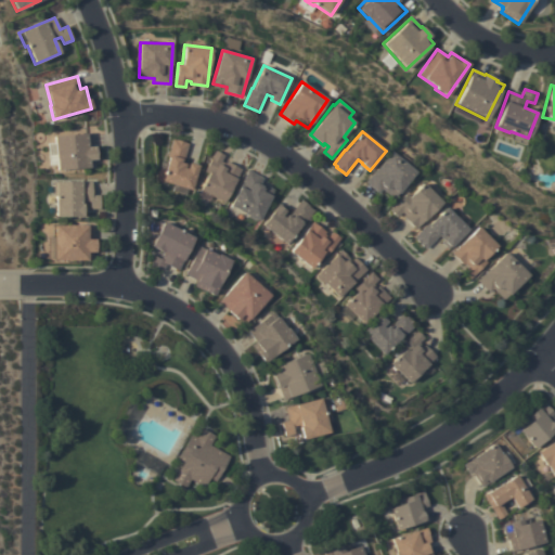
[(93,146),(95,146),(97,159),(94,159),(94,168),(56,170),(55,156),(52,157),(52,151),(49,151),(48,143),(54,143),(53,137),(93,133),(93,146)]
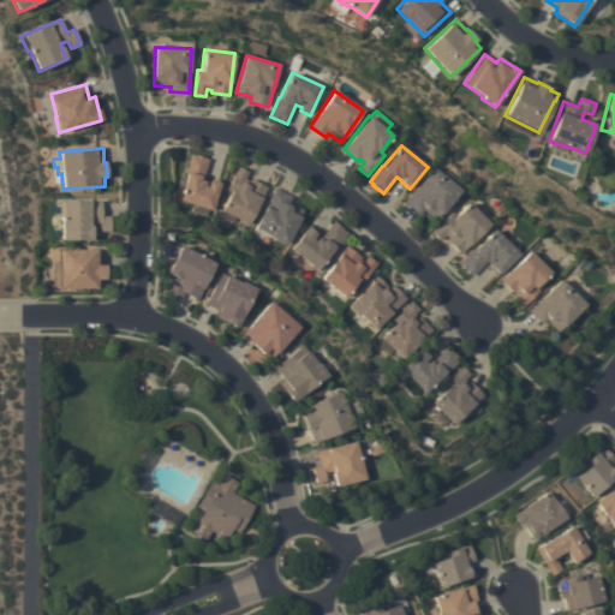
[(186,173),(185,173),(191,154),(195,155),(195,154),(206,157),(206,159),(208,160),(202,180),(208,181),(209,180),(219,184),(212,210),(178,201),(186,173)]
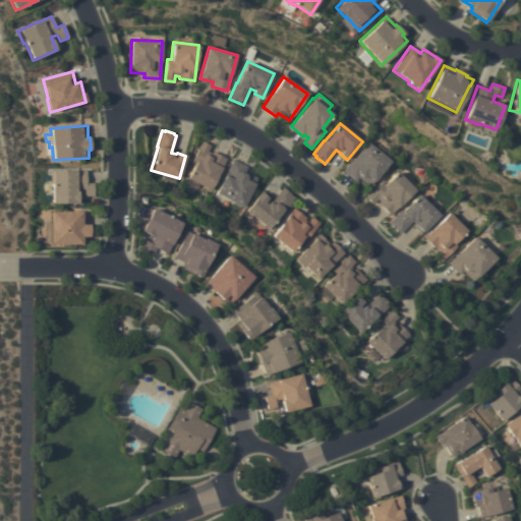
[(194,163),(191,161),(201,141),(211,146),(207,152),(211,154),(212,152),(226,159),(209,190),(186,178),(194,163)]
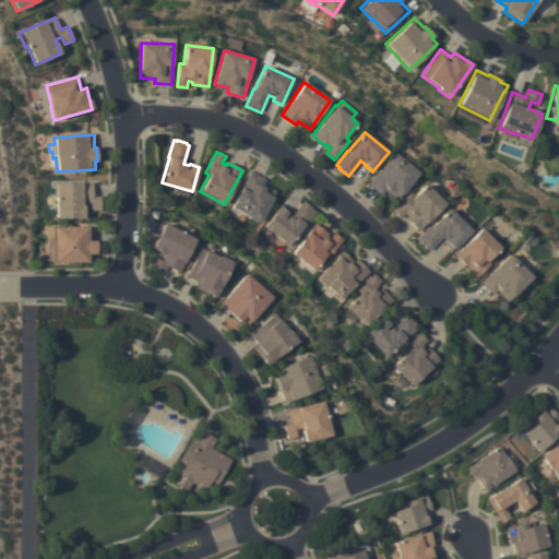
[(396,200),(384,190),(381,194),(369,183),(380,169),(393,152),(418,173),(396,200)]
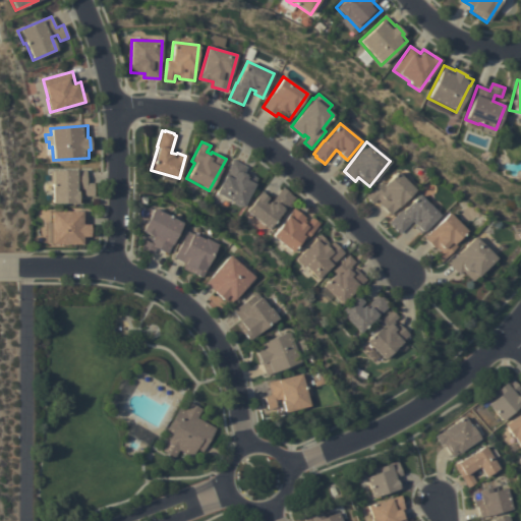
[(232,160),(247,167),(245,172),(257,178),(242,208),(240,207),(240,208),(232,204),(232,203),(215,193),(232,160)]
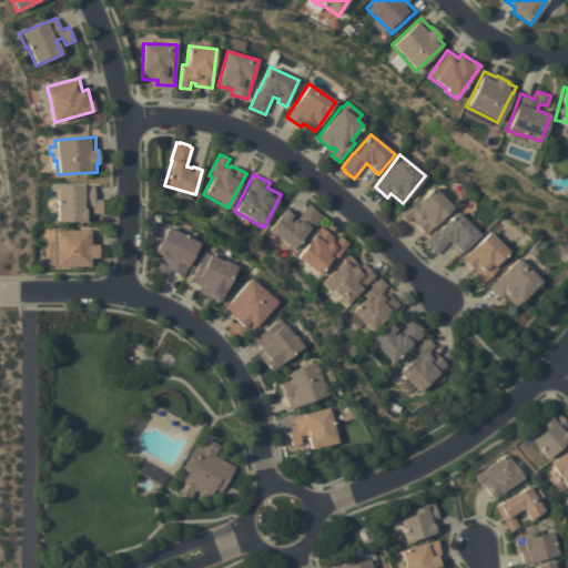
[(93,200),(102,200),(102,214),(92,214),(92,206),(84,206),(84,222),(57,222),(57,202),(54,202),(54,185),(93,185),(93,200)]
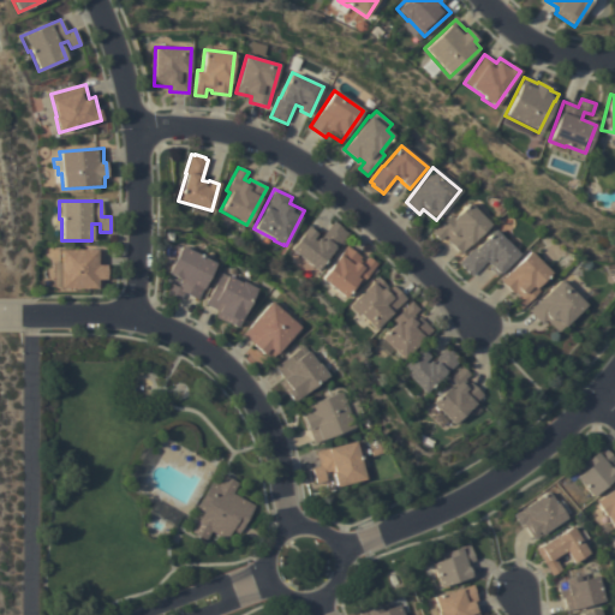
[(490,225),(460,254),(447,240),(449,239),(446,236),(440,240),(431,232),(451,214),(454,218),(469,203),(490,225)]
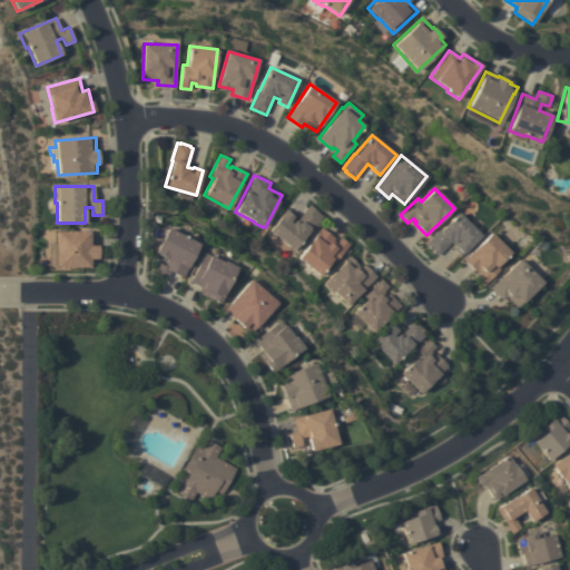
[(285,208),(294,215),(292,219),(291,218),(288,222),(291,224),(294,220),(296,222),(310,205),(317,212),(322,216),(310,232),(308,229),(293,251),(268,232),(285,208)]
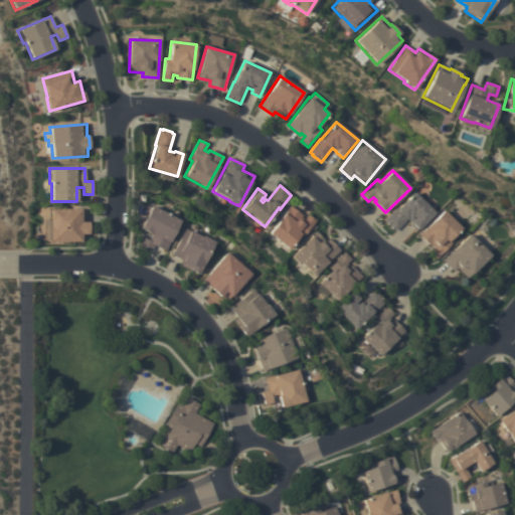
[(415,231),(409,224),(411,222),(407,218),(395,231),(394,229),(392,229),(386,223),(386,221),(384,220),(396,207),(397,208),(413,192),(435,212),(415,231)]
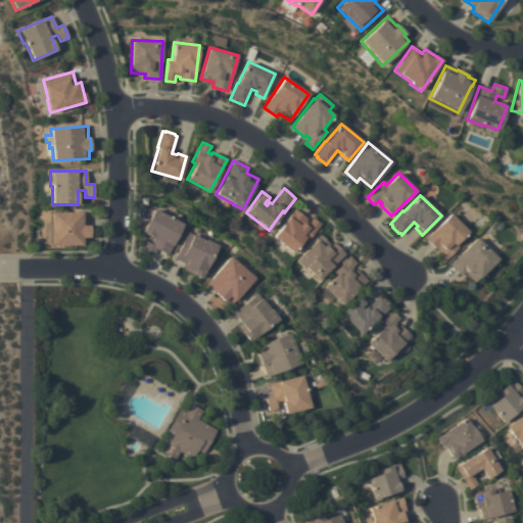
[(154,208),(183,224),(172,244),(173,245),(168,254),(156,249),(152,255),(141,249),(145,241),(151,244),(154,238),(142,232),(154,208)]
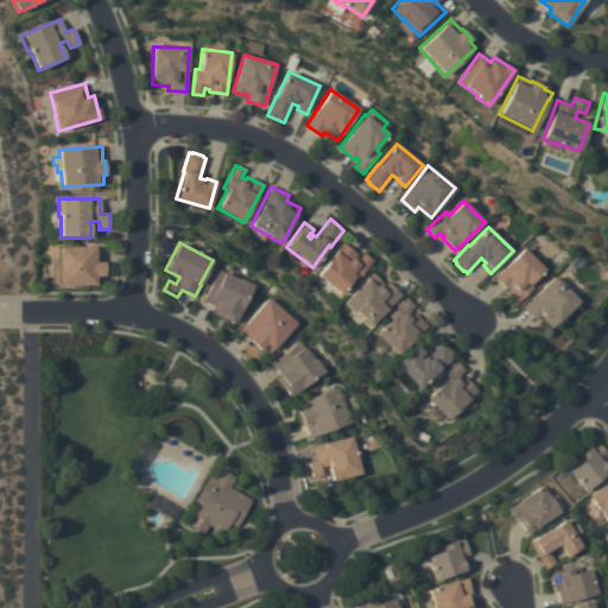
[(342,244),(356,254),(355,257),(359,260),(363,254),(372,260),(366,268),(356,280),(352,278),(340,293),(317,276),(342,244)]
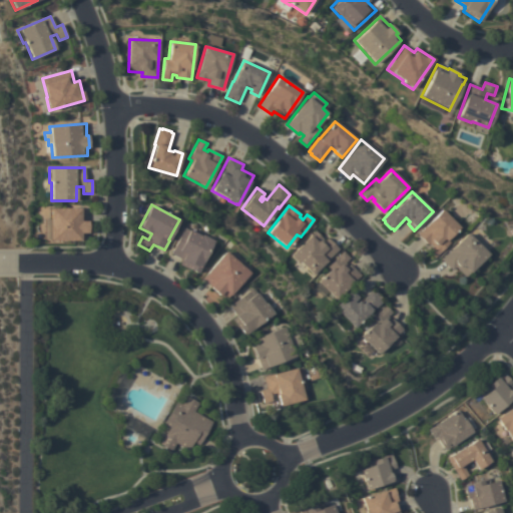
[(86,208),(86,220),(87,220),(87,233),(86,233),(86,240),(50,240),(51,208),(86,208)]
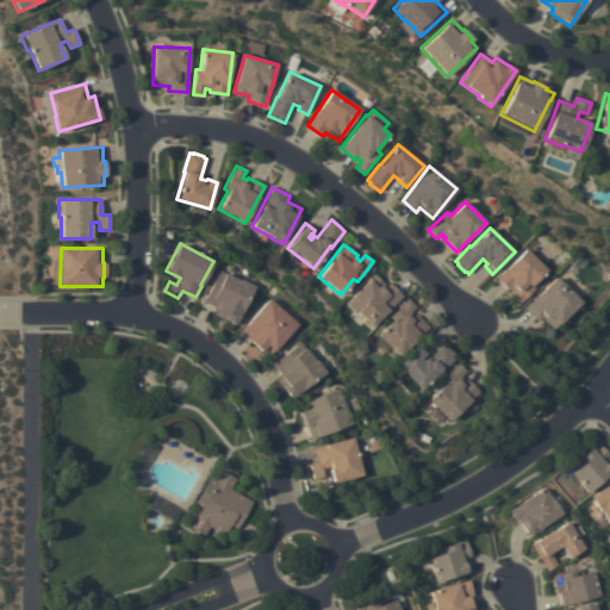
[(546,271),(531,285),(534,288),(516,306),(509,299),(515,293),(510,290),(509,292),(496,279),(526,249),(546,271)]
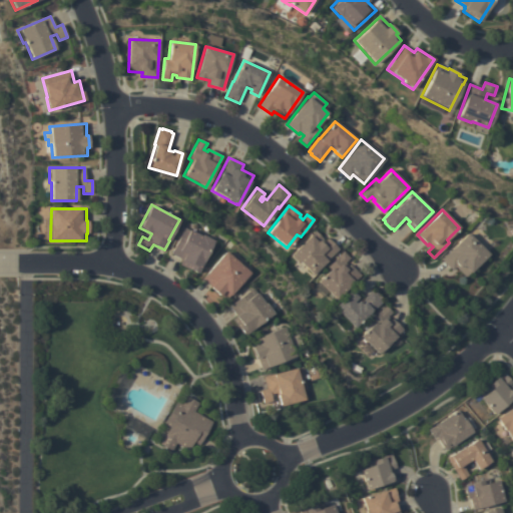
[(184,227),(201,236),(202,234),(214,241),(197,274),(179,265),(181,260),(170,253),(184,227)]
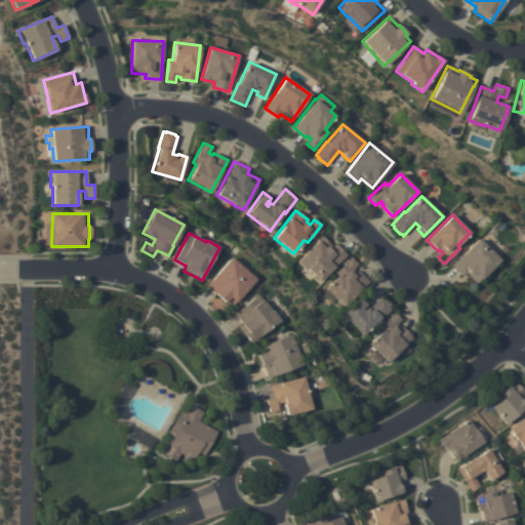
[(322,236),(330,244),(329,245),(331,247),(335,243),(347,255),(319,281),(298,259),(322,236)]
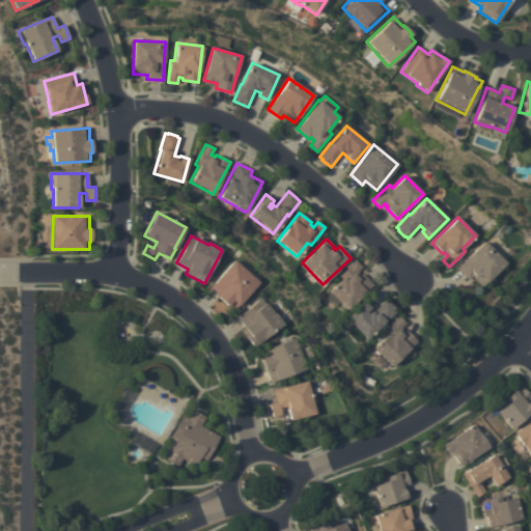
[(505,263),(481,287),(471,276),(468,280),(456,269),(483,241),(505,263)]
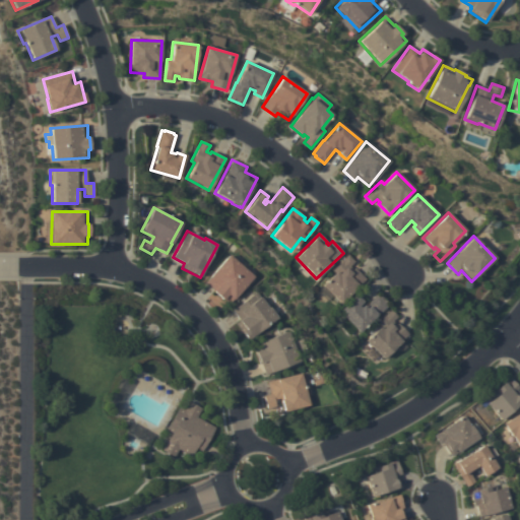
[(253,276),(230,304),(224,299),(222,300),(213,291),(214,290),(205,282),(209,278),(208,278),(229,255),(237,262),(253,276)]
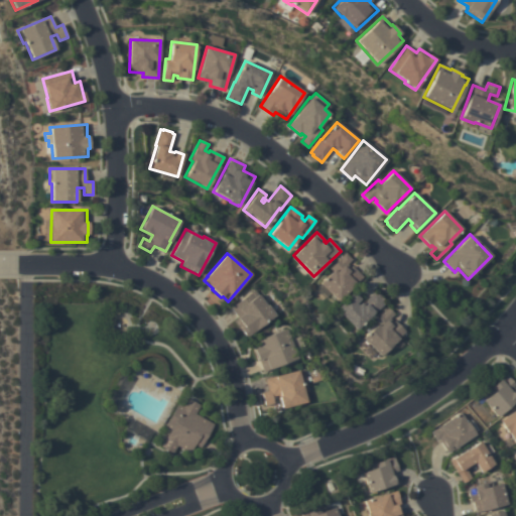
[(345,253),(351,259),(347,264),(350,267),(352,266),(363,276),(338,301),(319,283),(332,271),(330,268),(345,253)]
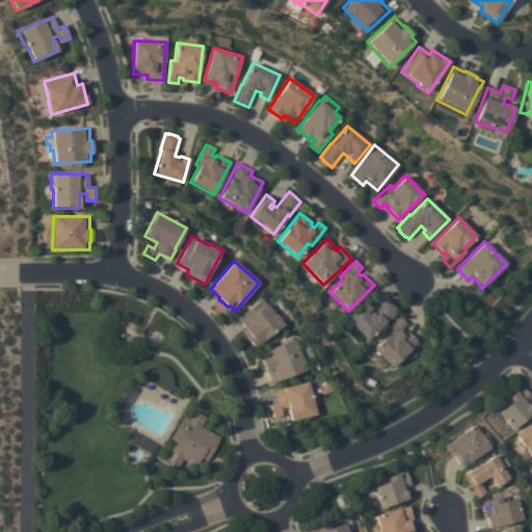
[(254,348),(241,330),(245,327),(238,317),(262,298),(274,315),(275,314),(284,325),(254,348)]
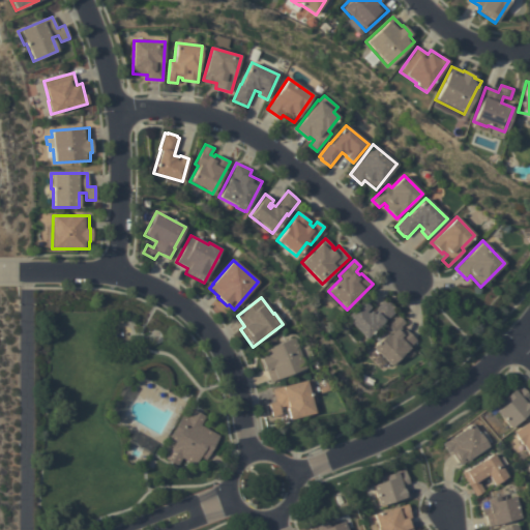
[(345,318),(363,299),(371,305),(369,307),(373,312),(385,299),(386,300),(387,300),(394,308),(396,311),(383,324),(381,322),(365,339),(345,318)]
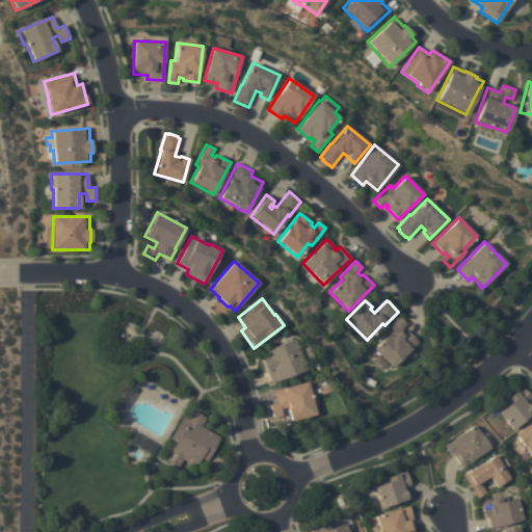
[(391,367),(373,348),(387,336),(383,331),(400,317),(406,324),(401,328),(405,333),(406,330),(418,342),(391,367)]
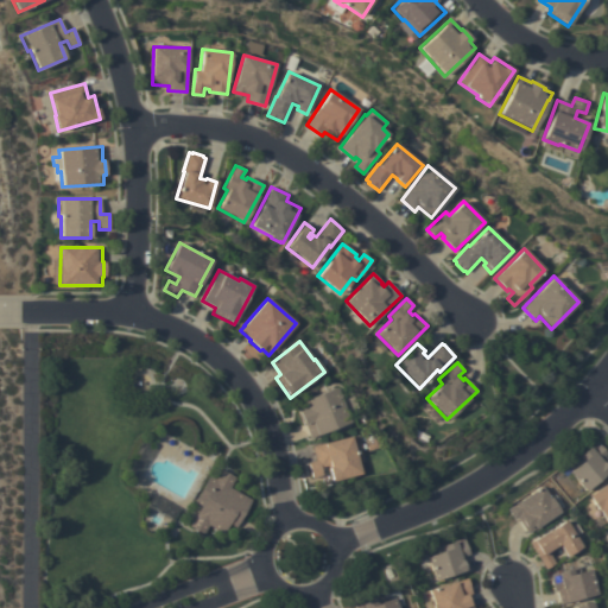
[(350,422),(310,437),(305,424),(303,425),(298,411),(301,410),(298,403),(336,387),(350,422)]
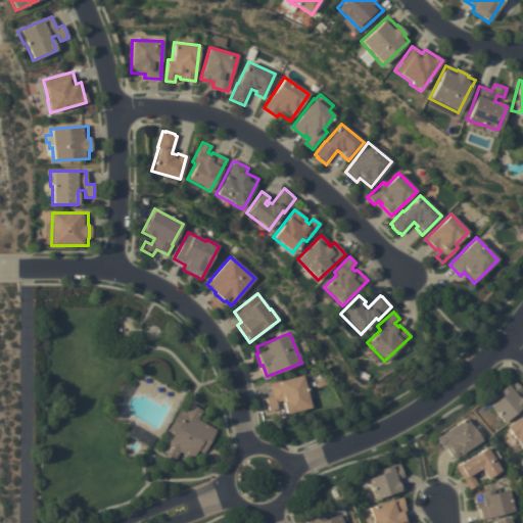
[(303,375),(303,376),(307,375),(314,396),(307,397),(310,408),(285,415),(281,400),(276,402),(278,409),(269,412),(265,398),(272,396),(269,384),(303,375)]
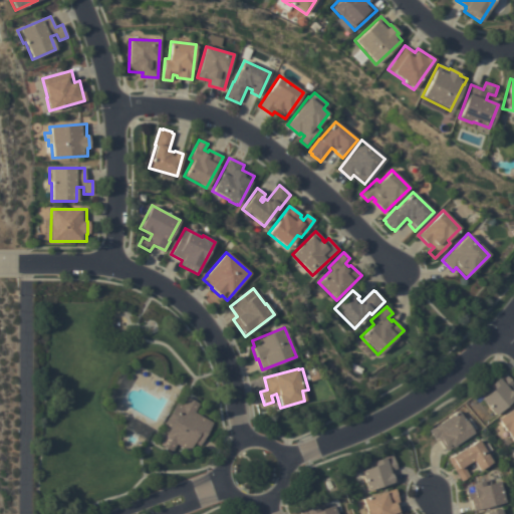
[(513,399),(495,416),(481,400),(487,394),(484,390),(503,372),(513,383),(511,386),(513,389),(513,399)]
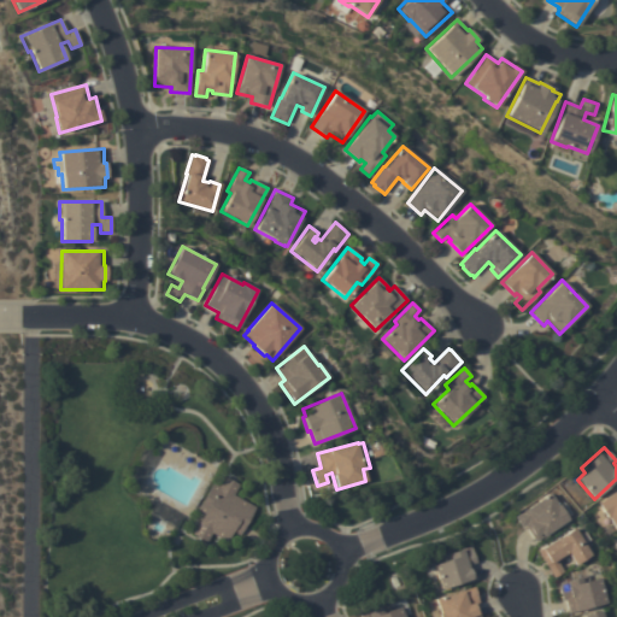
[(212,482),(218,486),(224,476),(239,485),(234,495),(256,507),(240,535),(233,532),(227,541),(212,533),(206,542),(192,534),(203,515),(197,511),(212,482)]
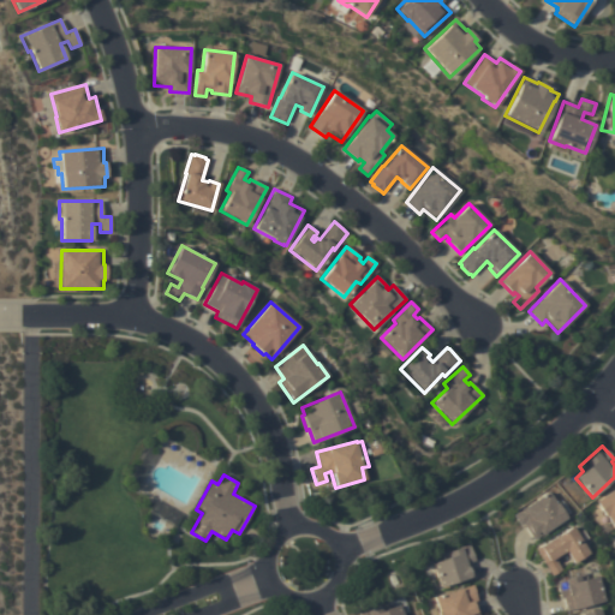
[(614,526),(614,527),(605,515),(604,517),(595,502),(614,489),(614,526)]
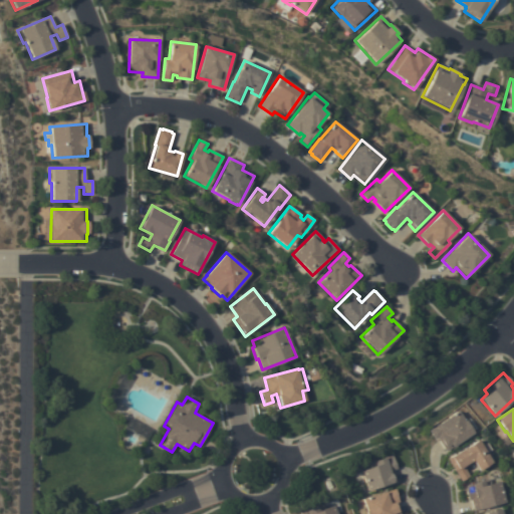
[(446,451),(437,437),(434,439),(428,431),(457,411),(464,421),(465,420),(473,433),(446,451)]
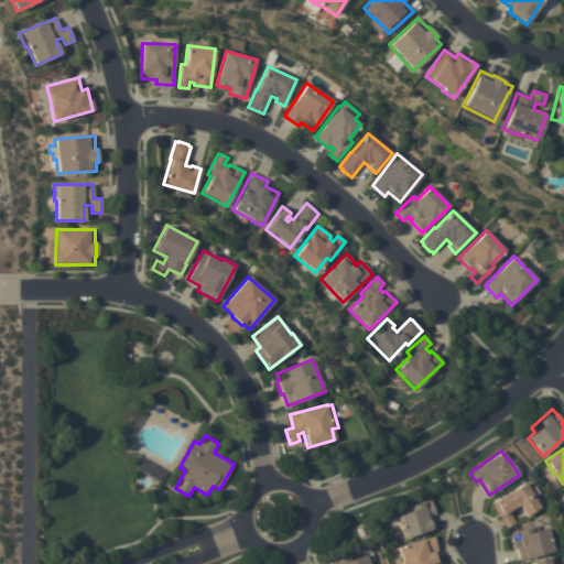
[(524,483),(540,507),(525,517),(519,506),(508,511),(516,522),(506,529),(490,503),(524,483)]
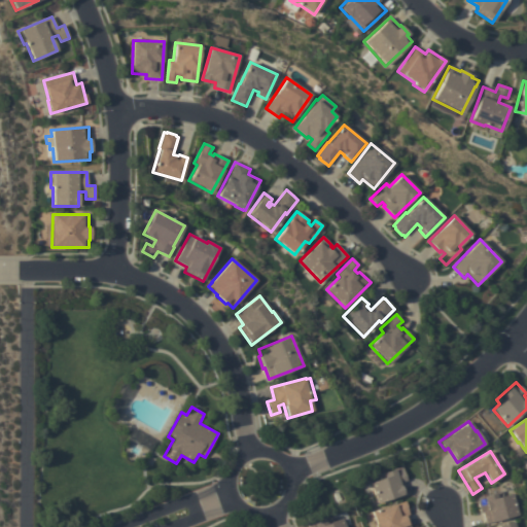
[(377,503),(370,483),(378,480),(377,476),(401,466),(407,481),(403,482),(407,492),(377,503)]
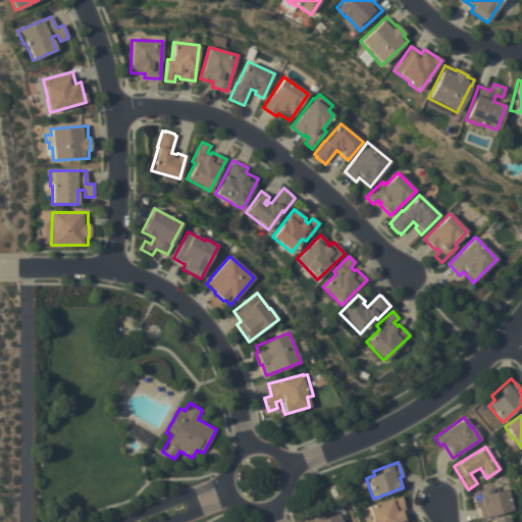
[(481,518),(478,507),(475,508),(473,498),(474,498),(472,492),(490,488),(491,492),(508,488),(513,510),(481,518)]
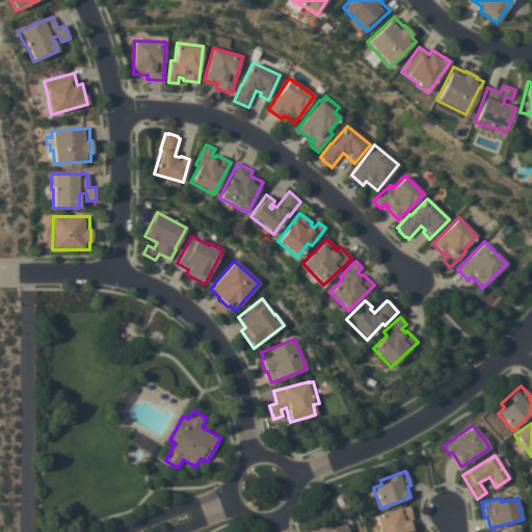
[(408,506),(411,515),(413,520),(410,521),(414,531),(377,531),(377,530),(378,529),(374,517),(408,506)]
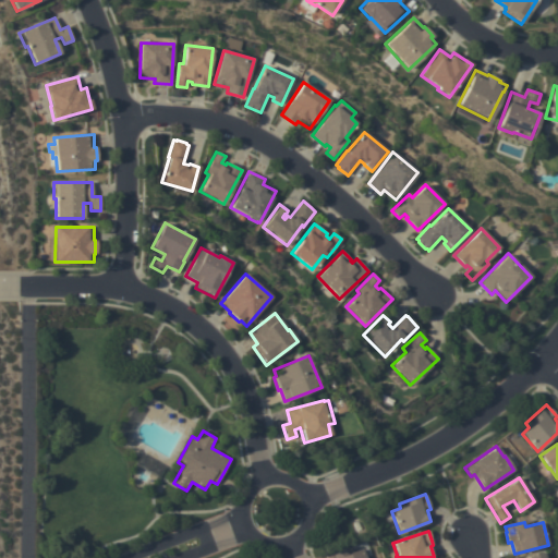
[(326,557),(326,556),(344,549),(346,555),(362,548),(365,557),(326,557)]
